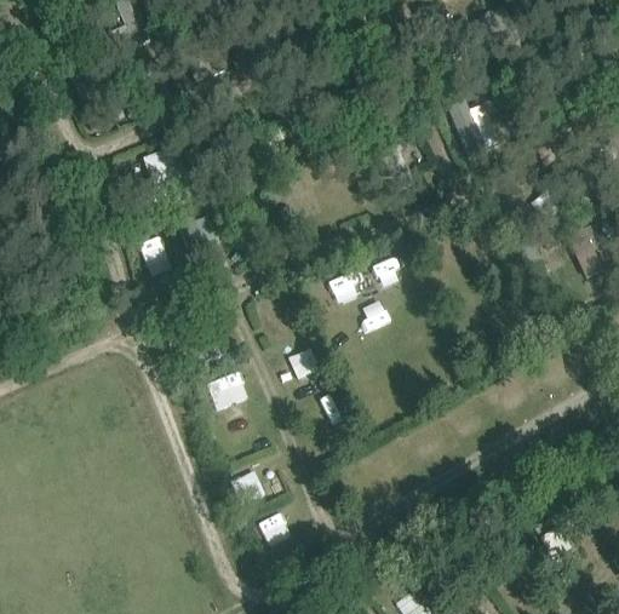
[(247,7),(235,19),(247,32),(259,19),(247,7)]
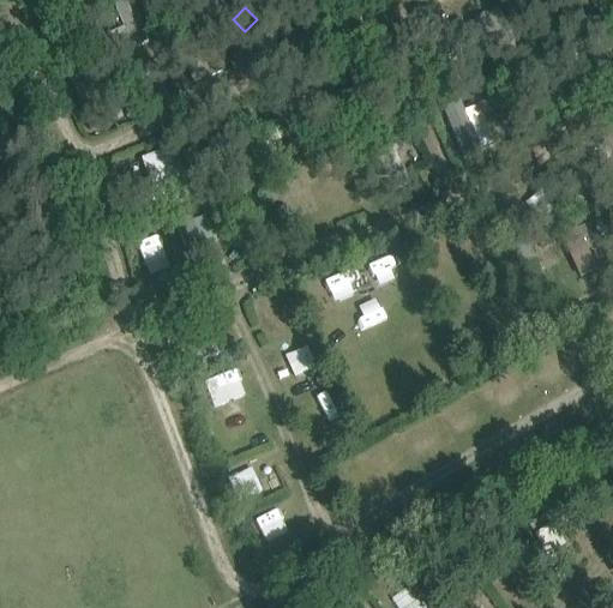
[(66,43),(56,49),(64,62),(73,58),(66,43)]
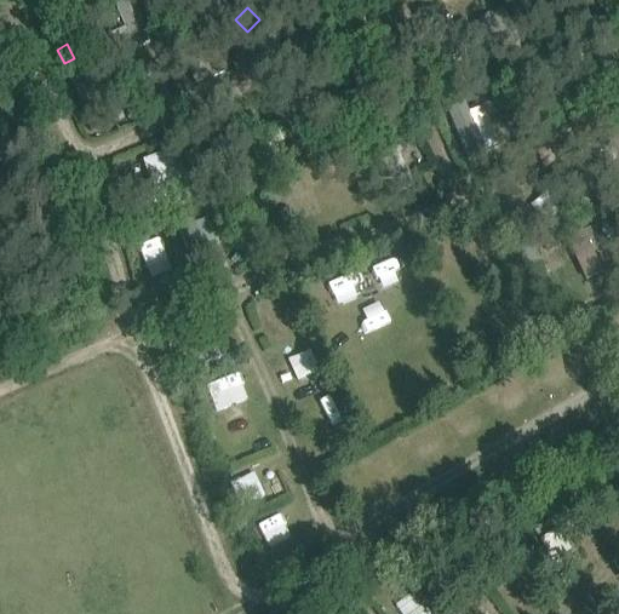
[(137,68),(145,81),(160,70),(152,58),(137,68)]
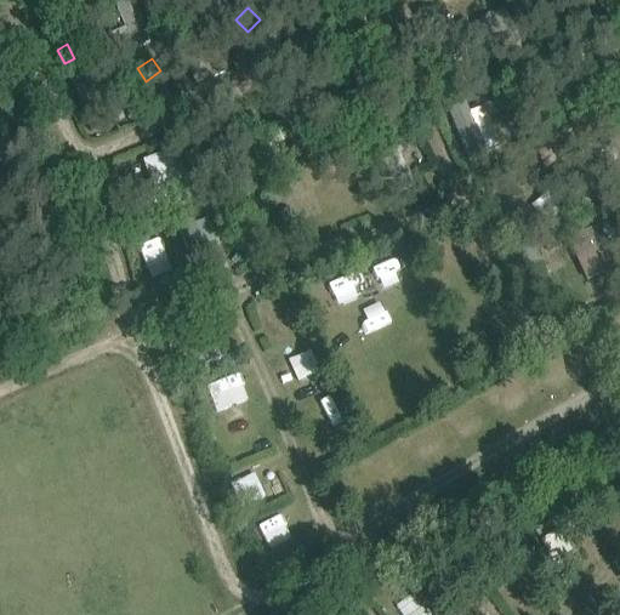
[(125,117),(103,61),(68,74),(91,130),(125,117)]
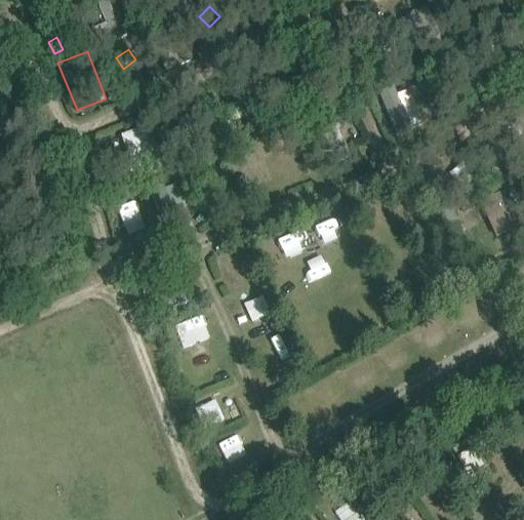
[(427,72),(416,76),(419,86),(431,83),(427,72)]
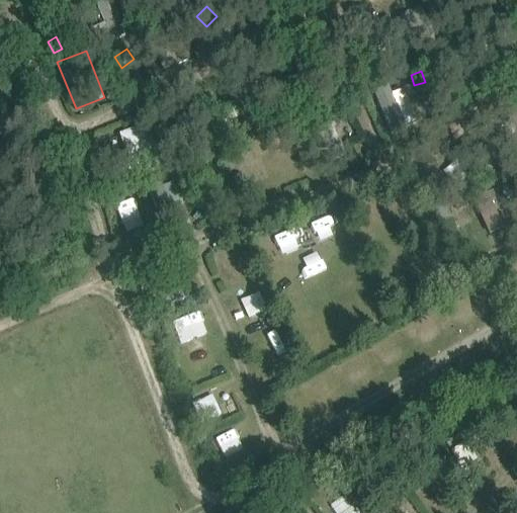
[(404,85),(376,96),(390,127),(416,117),(404,85)]
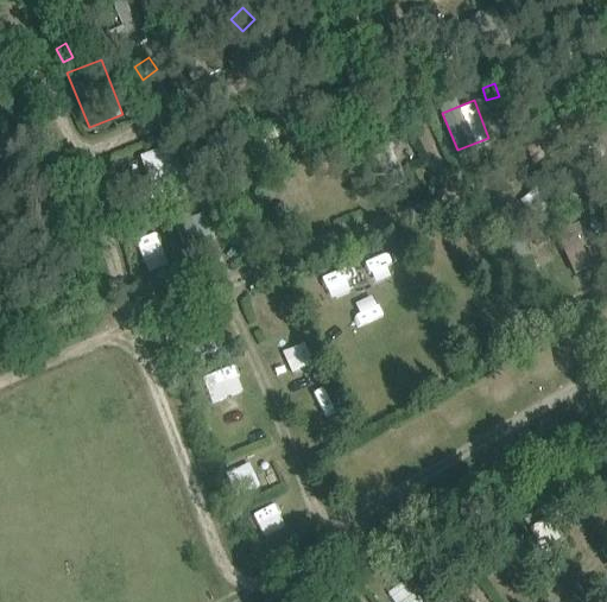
[(359,125),(364,138),(374,133),(370,121),(359,125)]
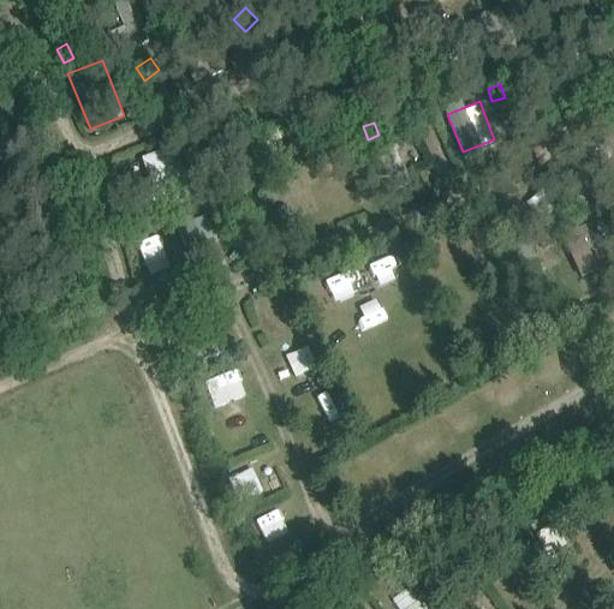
[(141,155),(160,208),(194,196),(176,143),(141,155)]
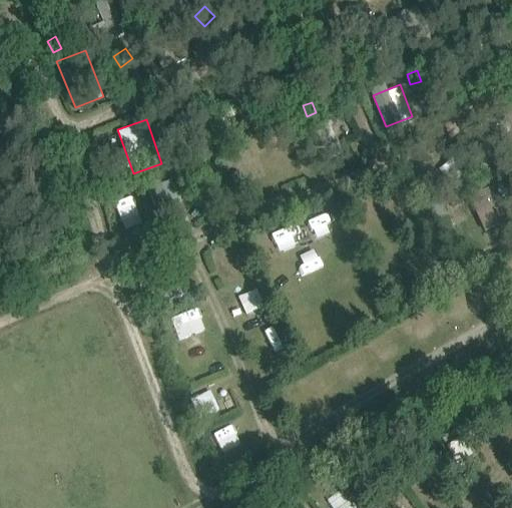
[(510,141),(511,140),(511,120),(503,124),(510,141)]
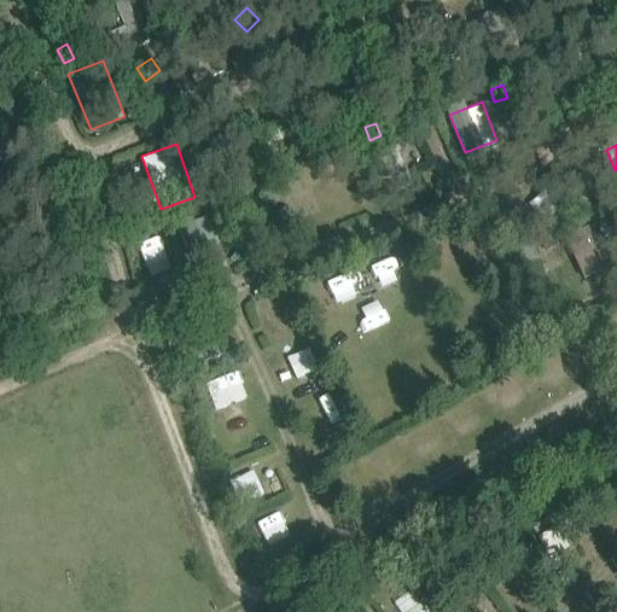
[(203,158),(187,165),(196,181),(210,174),(203,158)]
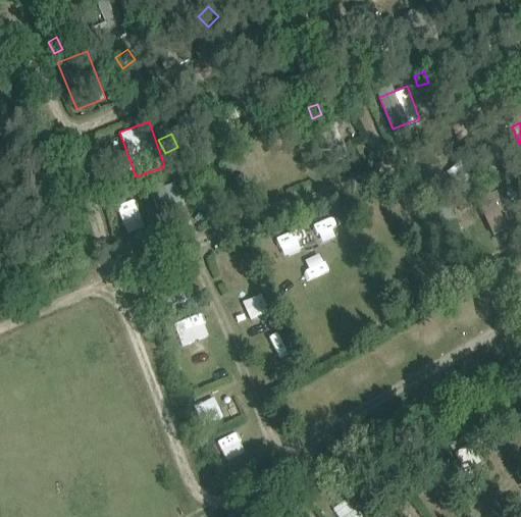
[(511,155),(500,160),(507,172),(517,167),(511,155)]
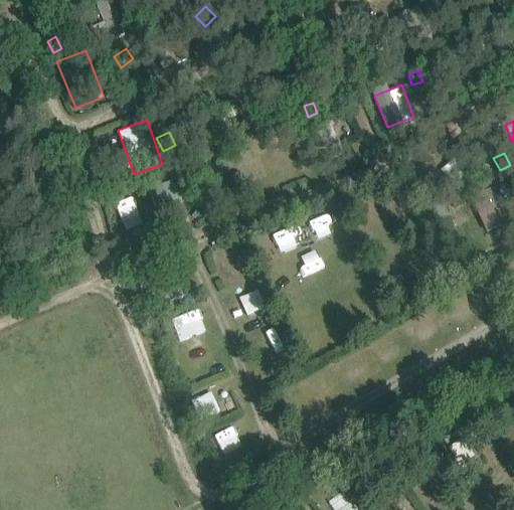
[(486,160),(475,167),(481,178),(492,172),(486,160)]
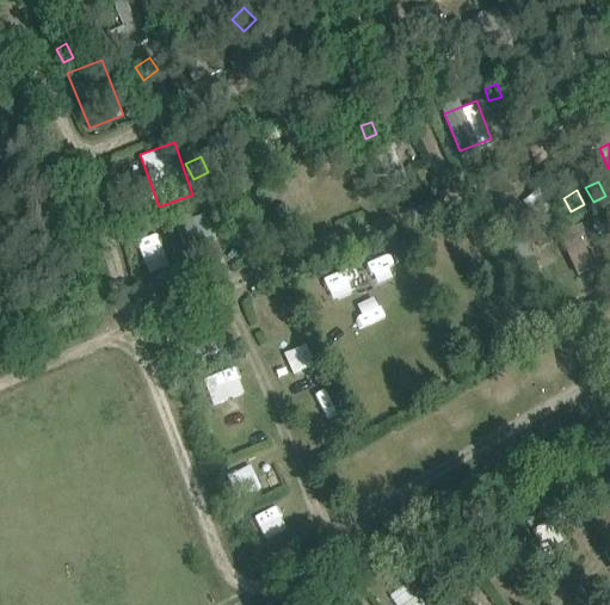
[(209,211),(222,207),(223,205),(217,191),(202,197),(208,211),(209,211)]
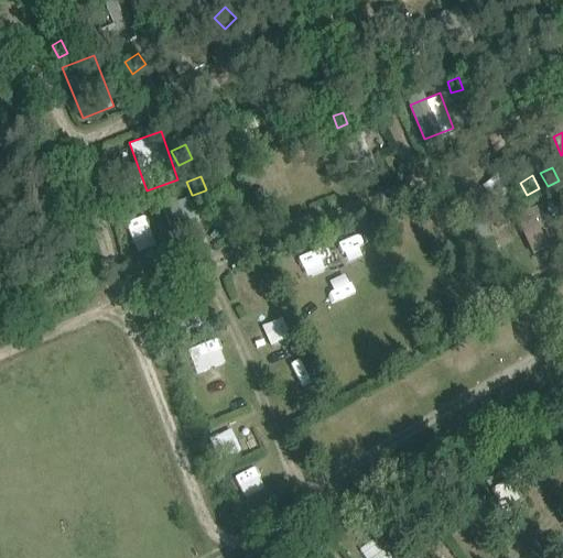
[(188,192),(164,199),(177,240),(202,232),(188,192)]
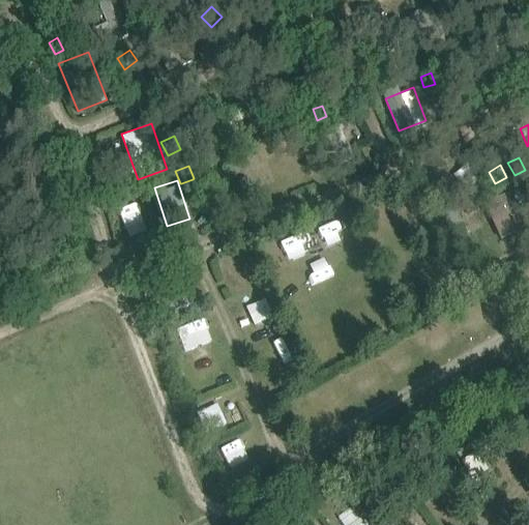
[(467,211),(481,204),(475,192),(461,199),(467,211)]
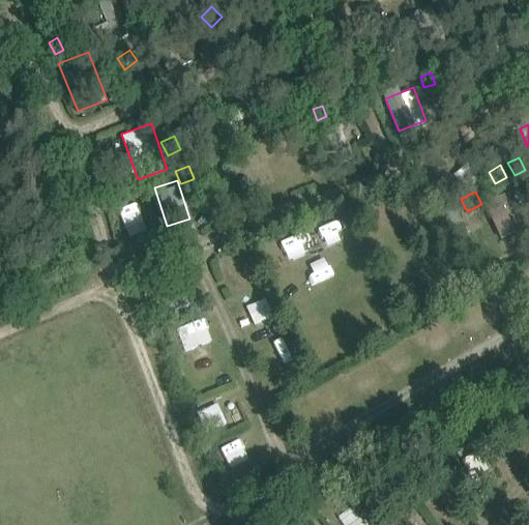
[(150,294),(159,291),(156,279),(143,283),(147,295),(150,294)]
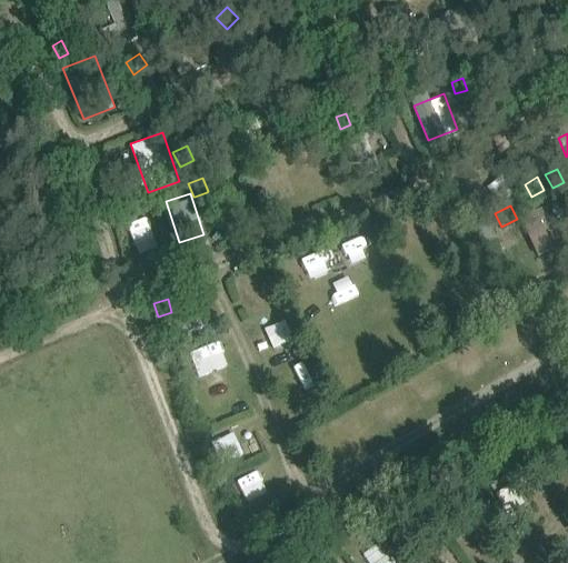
[(190,352),(203,382),(222,373),(209,343),(190,352)]
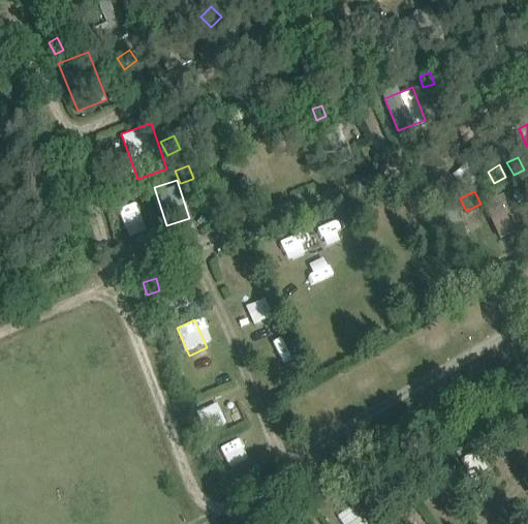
[(488,429),(478,433),(486,447),(494,441),(488,429)]
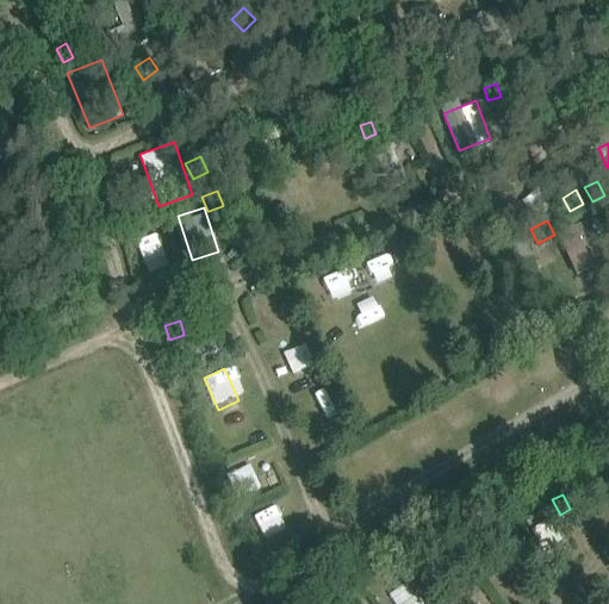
[(278,547),(297,536),(285,517),(267,528),(278,547)]
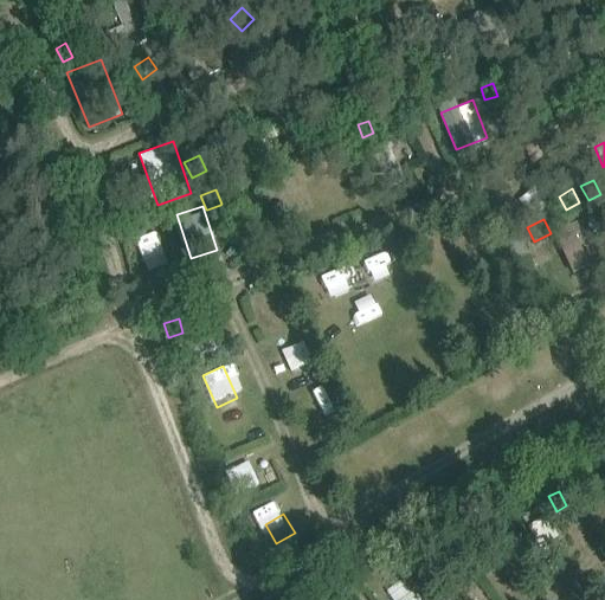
[(393,599),(412,599),(418,595),(406,580),(388,593),(393,599)]
